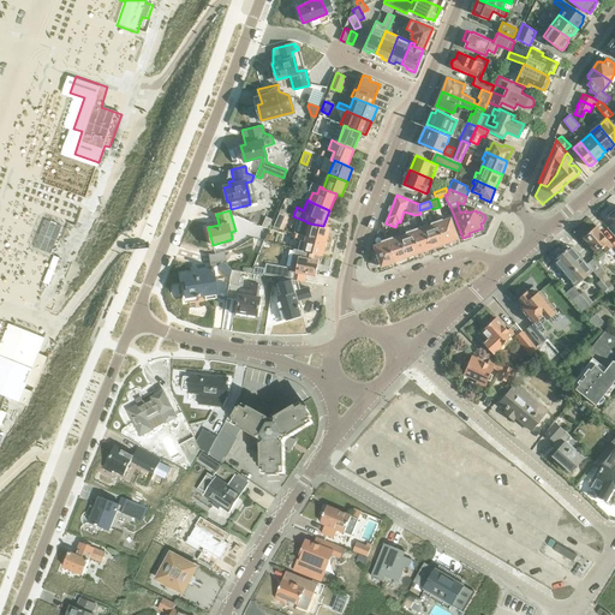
[(279,213),(273,227),(279,230),(285,215),(279,213)]
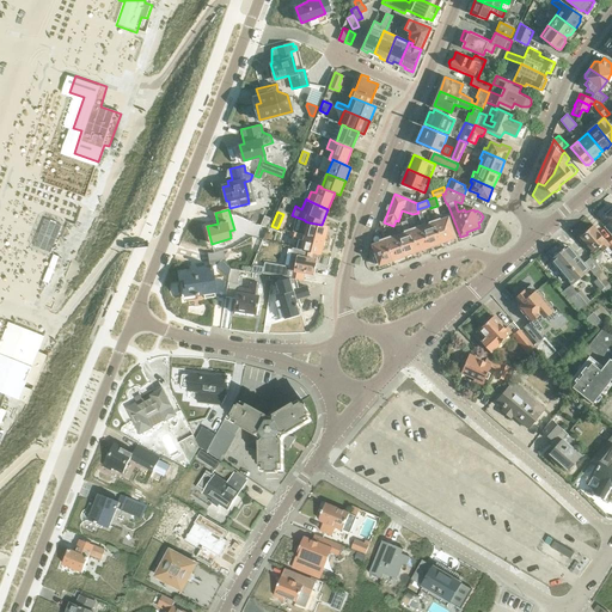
[(264,215),(261,225),(267,227),(270,218),(264,215)]
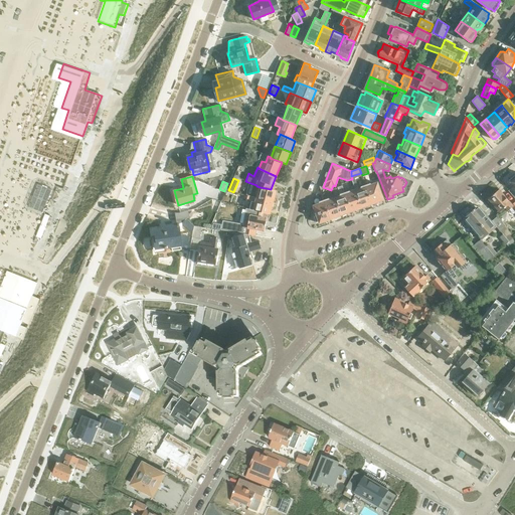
[(362,188),(355,191),(361,207),(372,203),(365,185),(364,182),(360,184),(361,186),(362,188)]
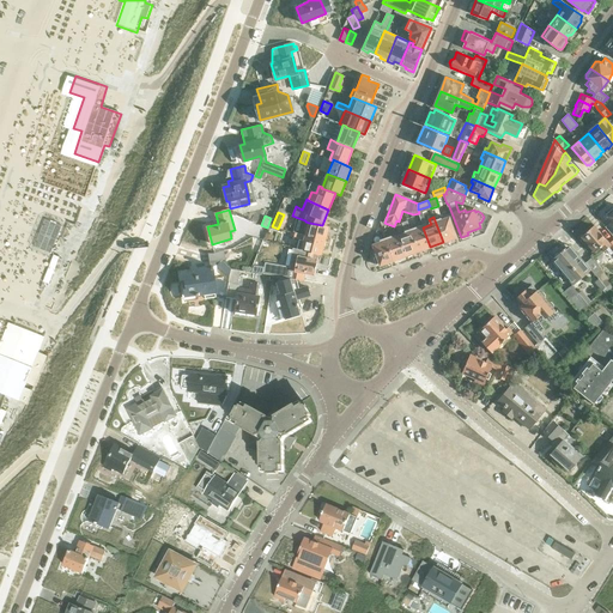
[(435,220),(443,242),(455,237),(448,218),(441,222),(439,218),(435,220)]
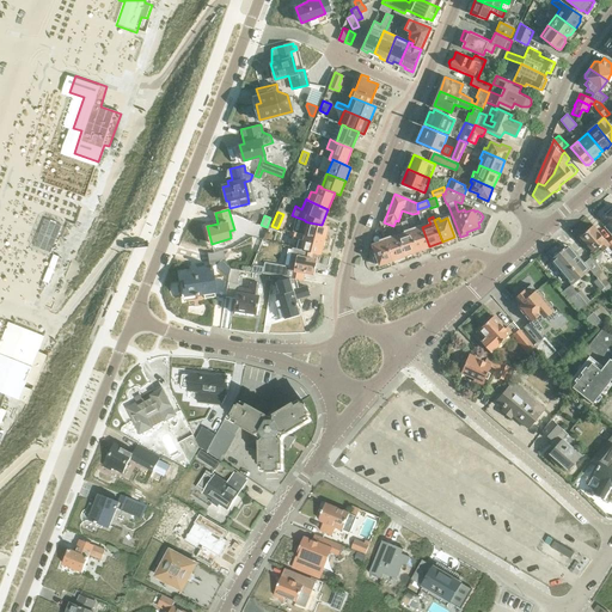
[(293,225),(291,232),(324,240),(328,226),(322,225),(308,222),(306,228),(293,225)]
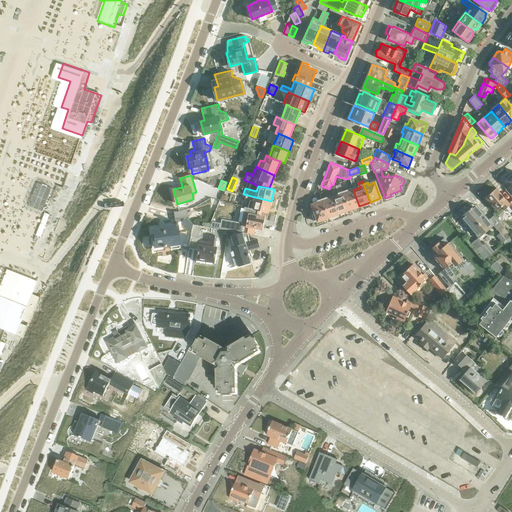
[(497,211),(503,206),(508,212),(510,212),(511,211),(511,200),(509,203),(496,188),(486,197),(497,211)]
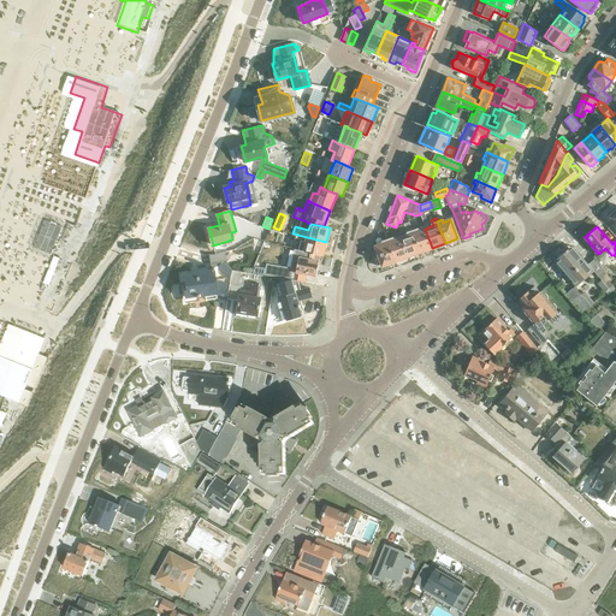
[(432,248),(425,229),(419,231),(418,229),(412,230),(420,253),(432,248)]
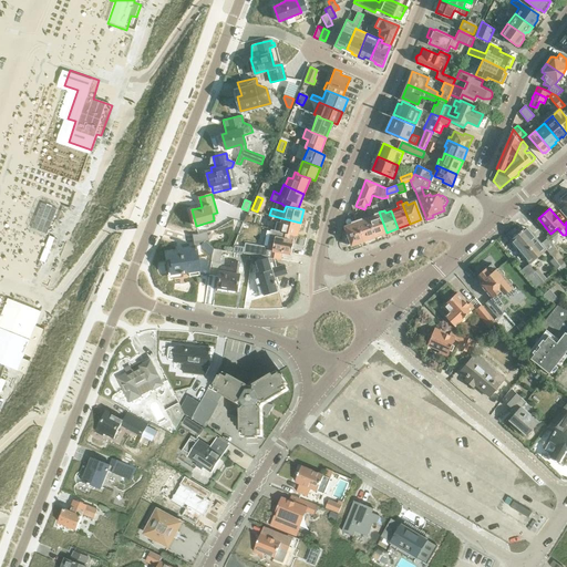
[(387,233),(379,212),(374,214),(375,216),(369,218),(374,236),(387,233)]
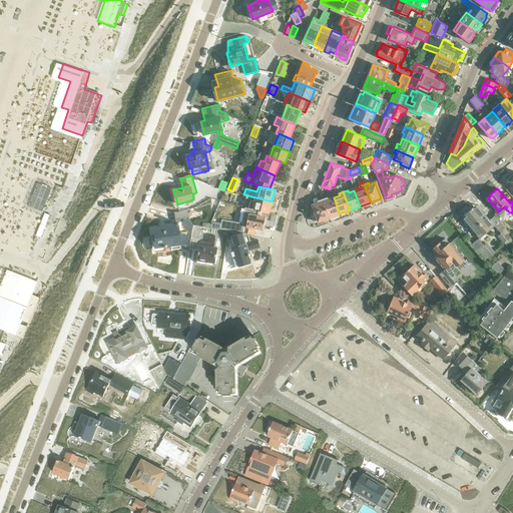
[(272,201),(243,194),(242,198),(250,200),(248,208),(257,210),(269,213),(272,201)]
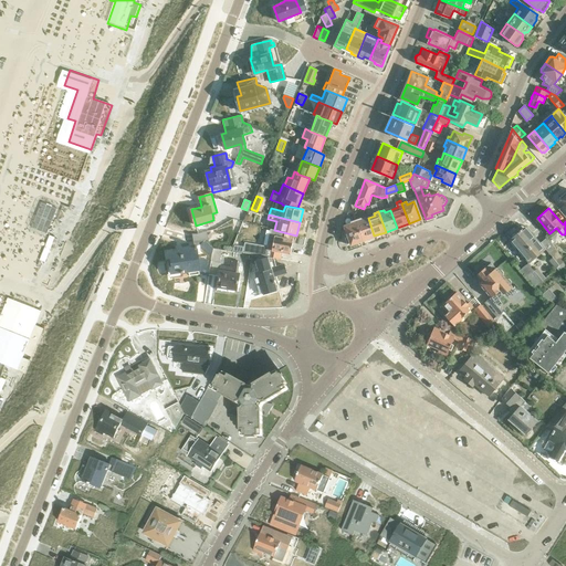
[(374,236),(368,218),(362,220),(360,218),(356,220),(363,240),(374,236)]
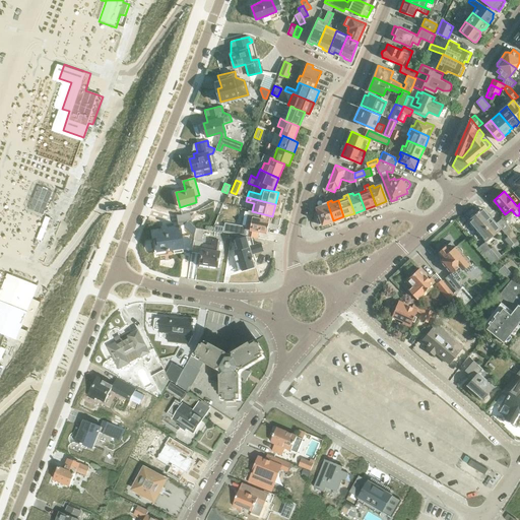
[(323,224),(333,220),(327,202),(322,204),(323,206),(317,208),(320,217),(317,218),(319,222),(322,221),(323,224)]
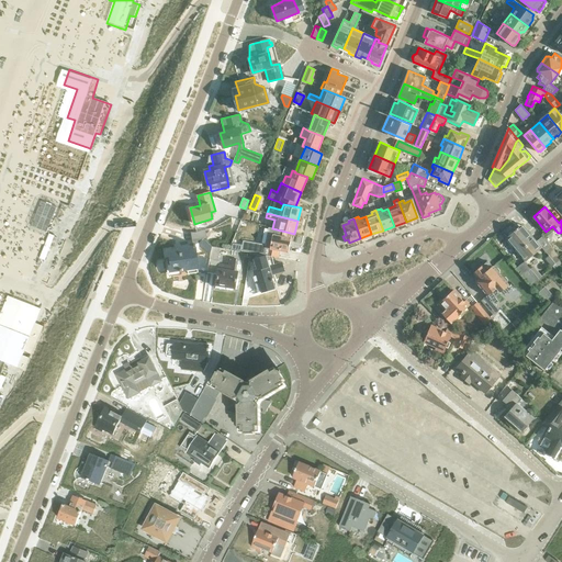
[(523,225),(520,227),(506,239),(525,261),(541,246),(547,253),(549,256),(544,259),(551,267),(552,267),(554,269),(561,262),(561,259),(552,247),(551,248),(543,238),(538,243),(528,231),(528,232),(523,225)]
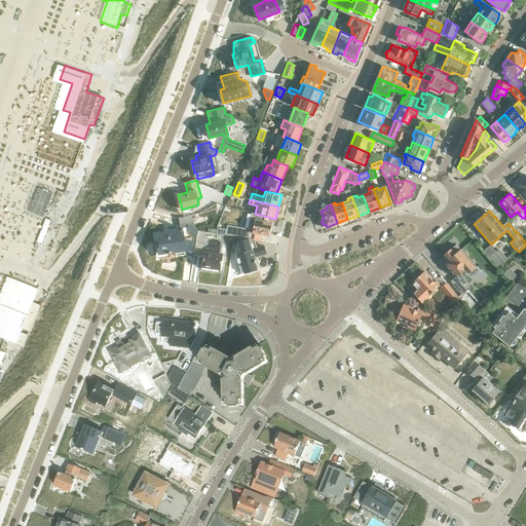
[(235,229),(234,236),(260,240),(261,234),(269,236),(271,223),(272,219),(263,216),(255,214),(254,220),(255,220),(254,225),(250,224),(248,231),(235,229)]
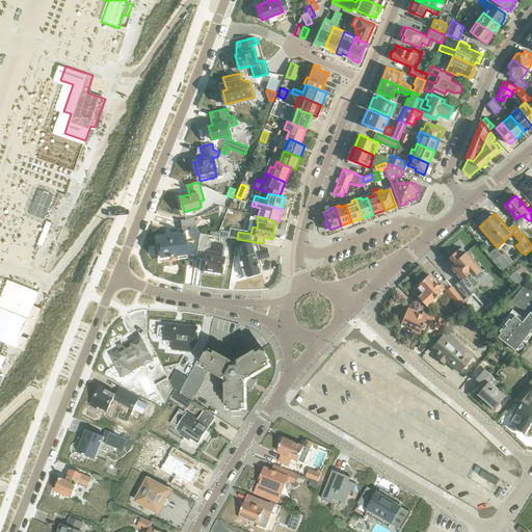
[(192,225),(186,232),(198,242),(201,233),(193,227),(192,225)]
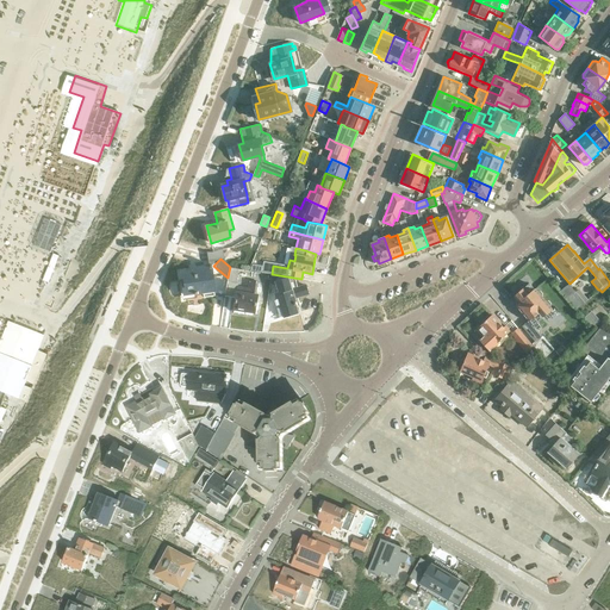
[(195,293),(216,291),(225,293),(228,281),(228,280),(222,279),(222,275),(213,277),(211,266),(210,266),(193,268),(193,271),(184,272),(185,280),(182,280),(185,294),(195,293)]
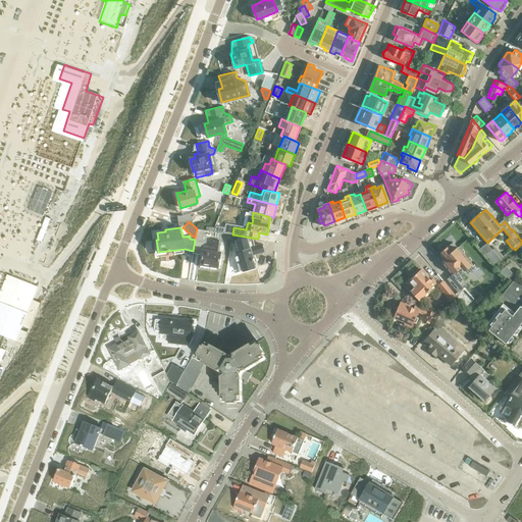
[(258,239),(232,235),(230,243),(236,244),(239,251),(235,252),(239,263),(241,262),(244,271),(255,267),(253,261),(252,259),(254,258),(253,255),(264,252),(262,244),(251,247),(252,239),(258,239)]
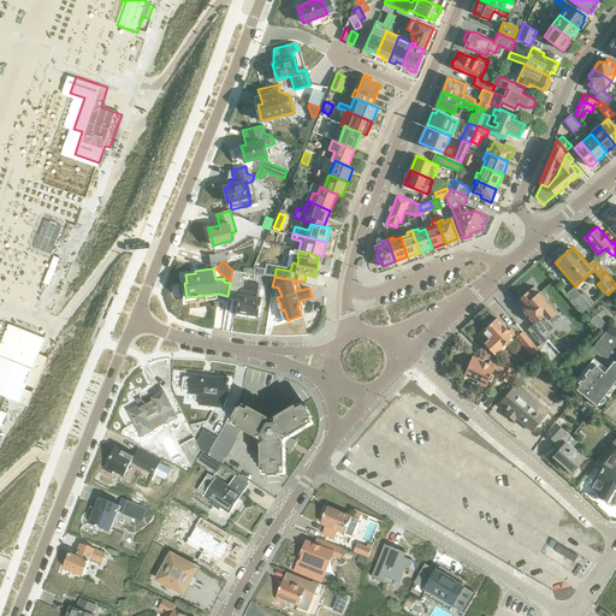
[(262,285),(252,284),(250,290),(241,289),(241,285),(230,284),(227,296),(227,300),(238,301),(236,312),(258,315),(262,285)]
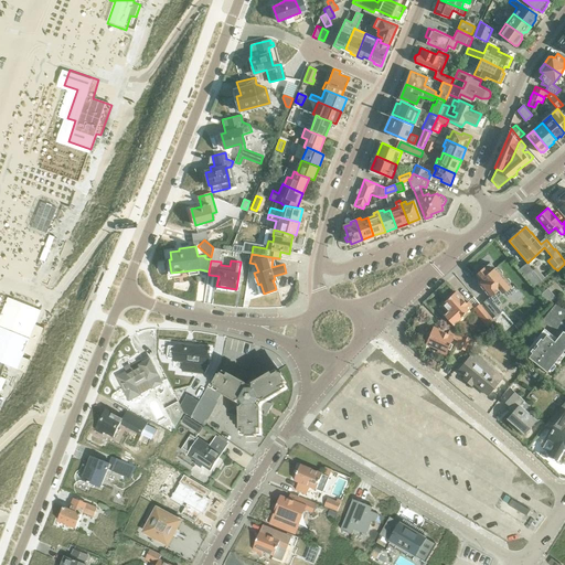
[(490,264),(486,268),(484,267),(477,274),(484,284),(481,286),(490,297),(484,302),(496,316),(492,319),(500,327),(504,331),(513,323),(503,311),(498,306),(502,301),(500,299),(504,296),(503,294),(511,287),(509,285),(510,284),(511,281),(509,279),(505,279),(501,276),(502,275),(503,272),(501,269),(498,269),(498,270),(496,268),(494,268),(490,264)]
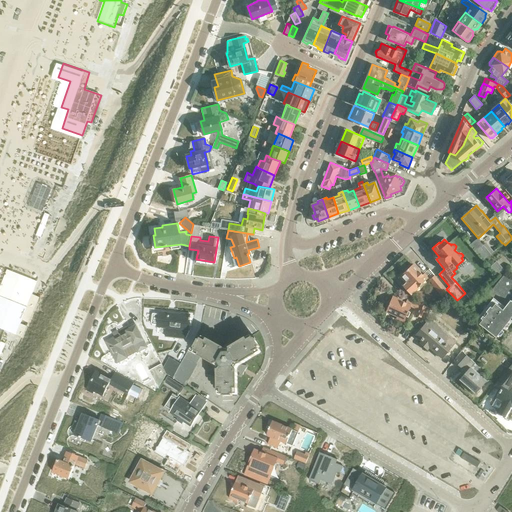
[(486,243),(484,244),(481,241),(478,240),(476,241),(476,240),(471,244),(484,260),(491,253),(493,251),(486,243)]
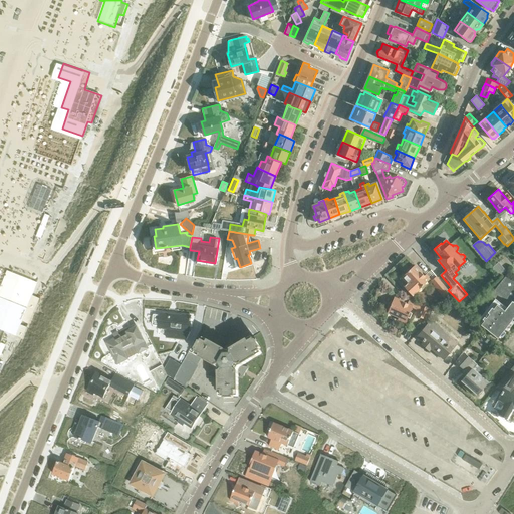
[(493,267),(498,273),(500,276),(506,271),(499,262),(493,267)]
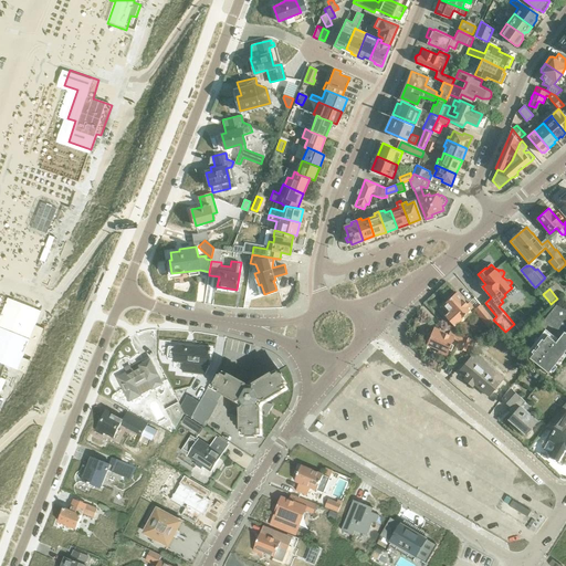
[(442,306),(449,312),(447,314),(446,314),(444,315),(454,326),(457,325),(456,324),(458,322),(459,323),(463,318),(462,318),(475,306),(471,301),(468,304),(457,293),(442,306)]
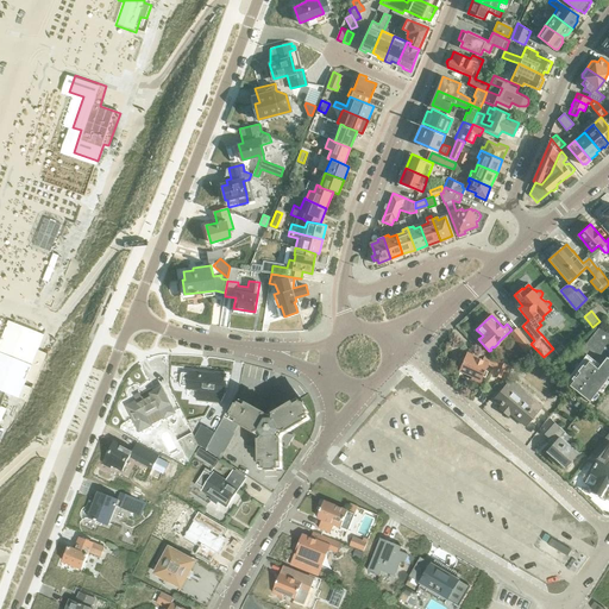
[(6,322),(0,339),(0,393),(23,402),(45,337),(6,322)]
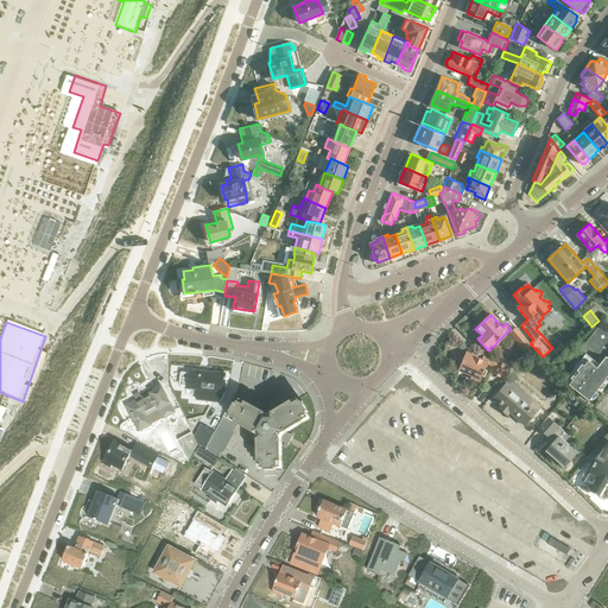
[(589,401),(607,375),(607,329),(601,325),(581,350),(588,356),(567,384),(589,401)]
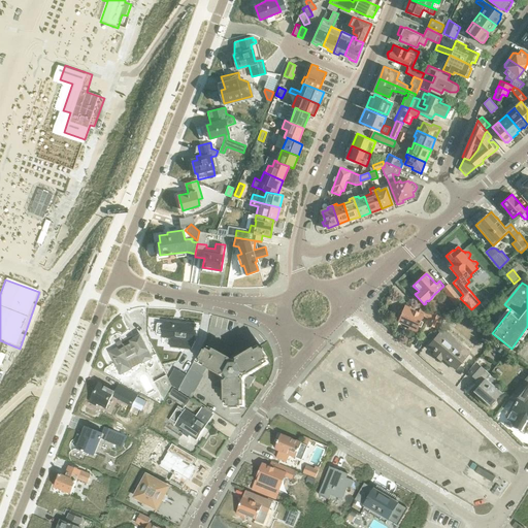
[(443,293),(456,306),(463,300),(449,284),(442,289),(444,292),(443,293)]
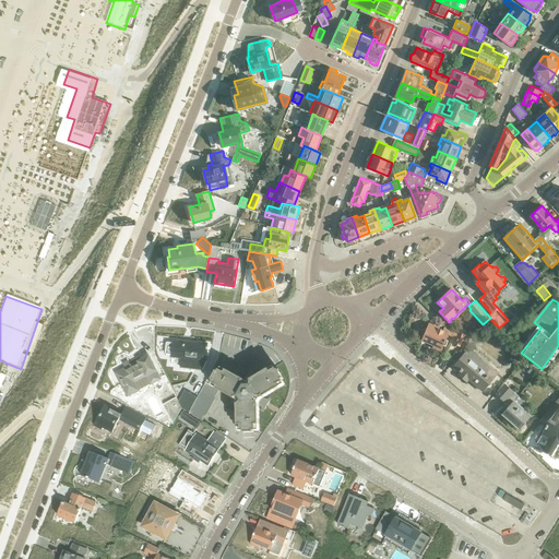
[(453,336),(456,331),(445,326),(447,323),(443,331),(428,324),(421,340),(433,345),(432,347),(441,352),(449,334),(452,336),(453,336)]
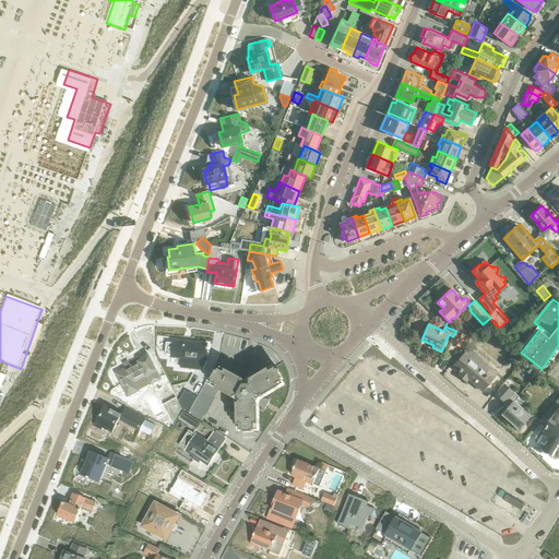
[(452,336),(450,342),(456,345),(463,348),(468,336),(462,333),(456,331),(453,336),(452,336)]
